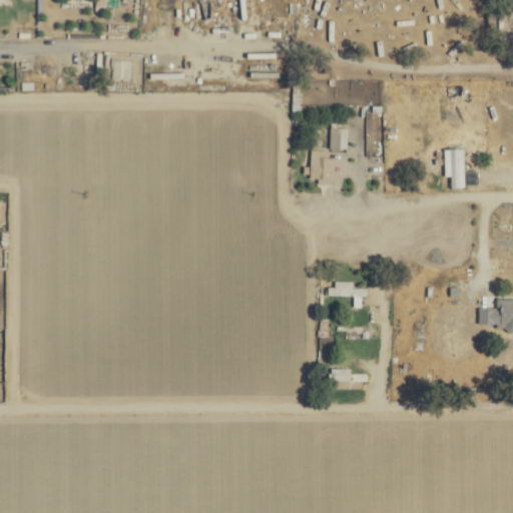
[(129,77),(130,58),(113,57),(113,77),(129,77)]
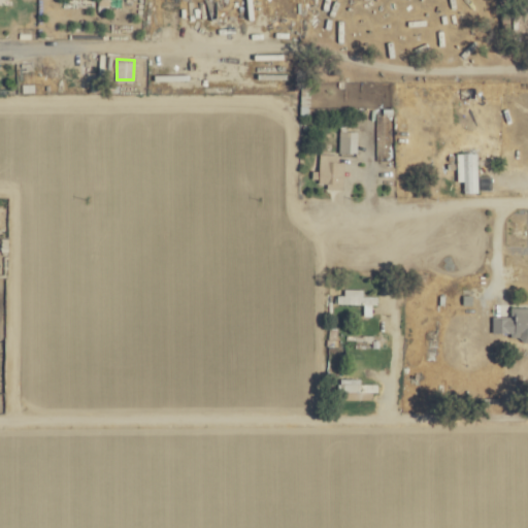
[(358,130),(340,129),(339,152),(357,152),(358,130)]
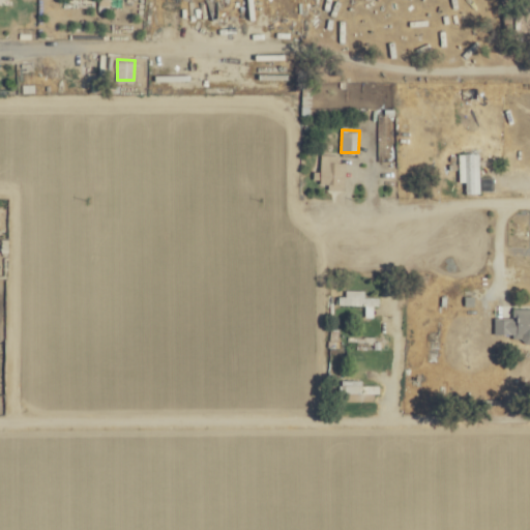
[(480,192),(480,151),(458,152),(459,180),(465,180),(465,192),(480,192)]
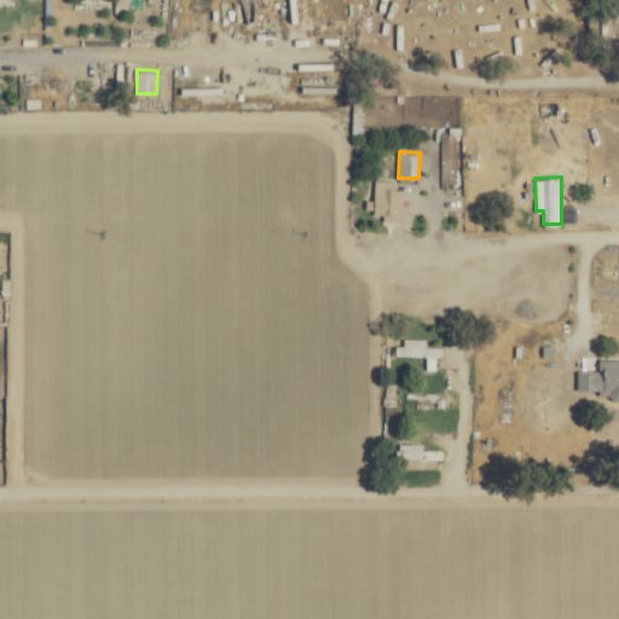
[(374,198),(366,198),(365,207),(374,208),(374,218),(404,219),(405,189),(395,189),(395,179),(374,178),(374,198)]
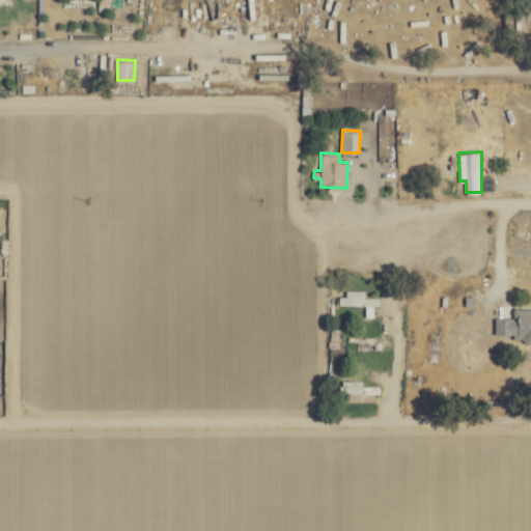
[(365,289),(346,288),(346,296),(339,296),(339,304),(363,304),(363,316),(374,316),(374,305),(380,305),(381,296),(365,296),(365,289)]
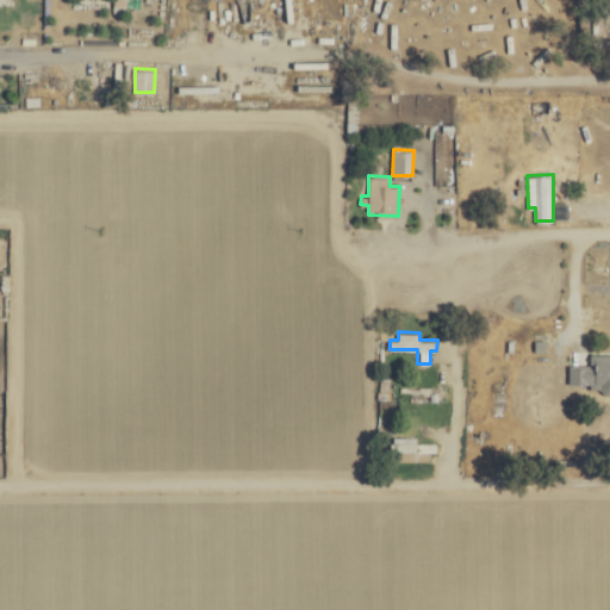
[(609,353),(590,353),(590,366),(571,365),(570,383),(593,383),(593,390),(609,388),(609,353)]
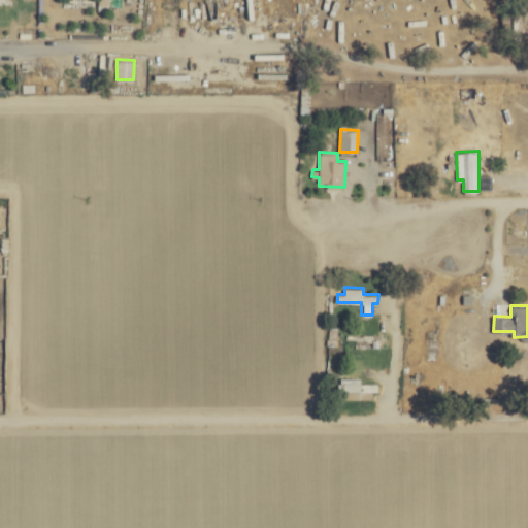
[(362,376),(341,376),(341,391),(378,390),(378,382),(362,382),(362,376)]
